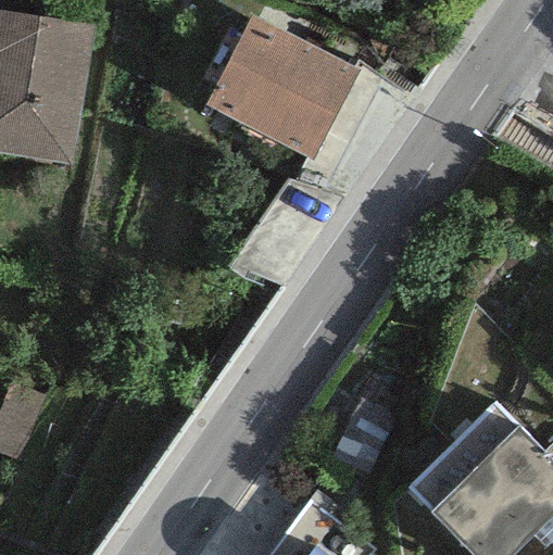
[(0,153),(72,165),(95,25),(0,10),(0,153)]
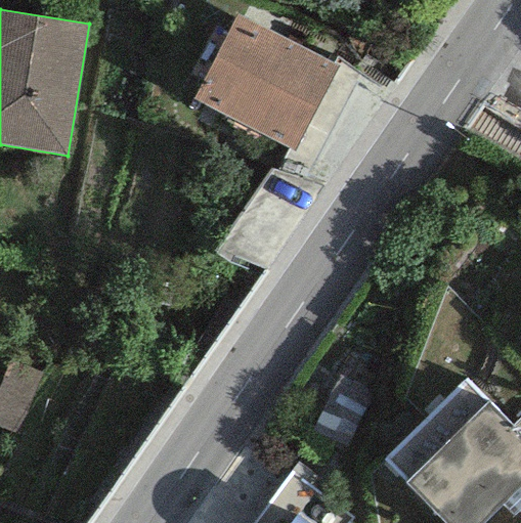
[(341,66),(237,12),(193,98),(297,151),(341,66)]
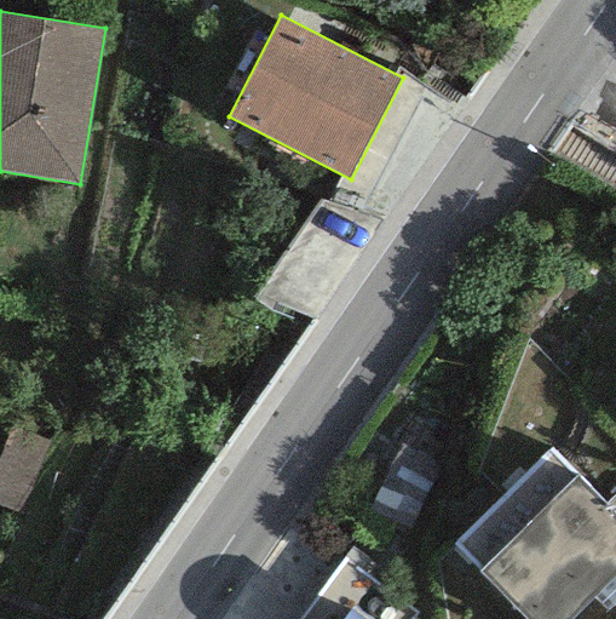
[(11,427),(0,424),(0,504),(23,515),(52,441),(11,427)]
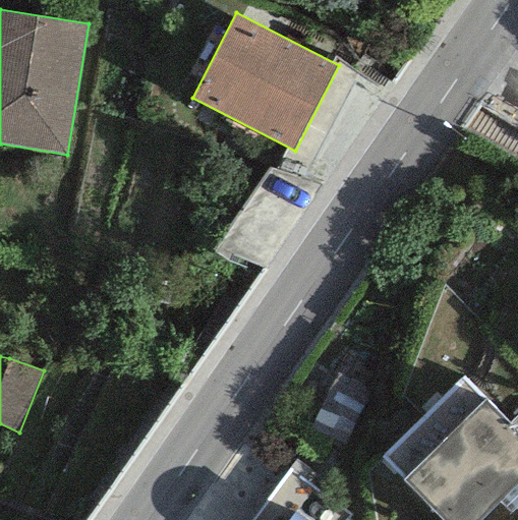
[(443,519),(482,519),(517,484),(517,429),(509,421),(462,376),(381,458),(443,519)]
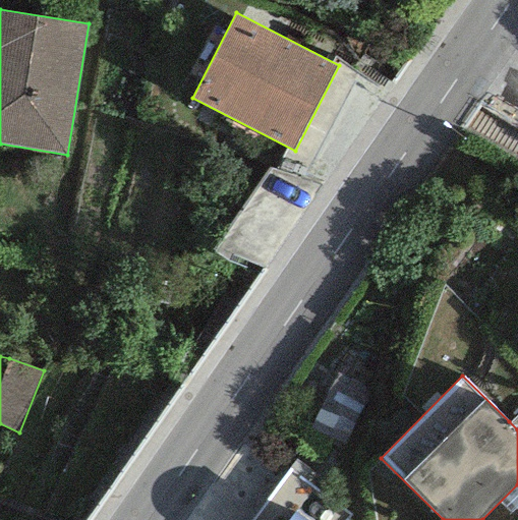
[(517,412),(509,421),(517,429),(517,412)]
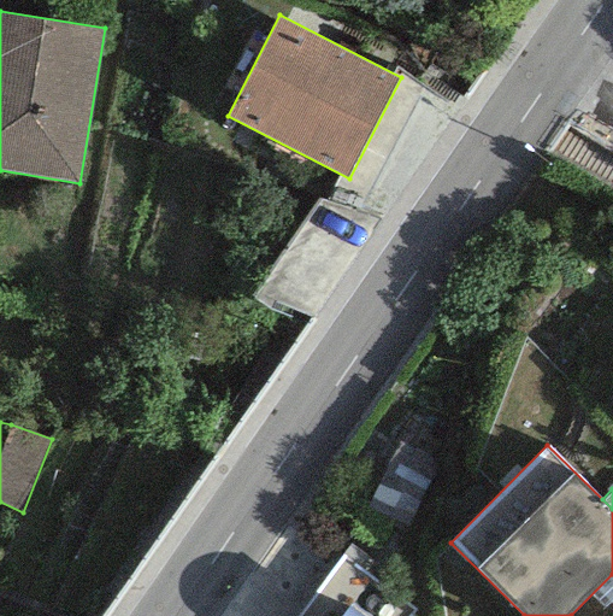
[(370,615),(352,603),(341,615),(370,615)]
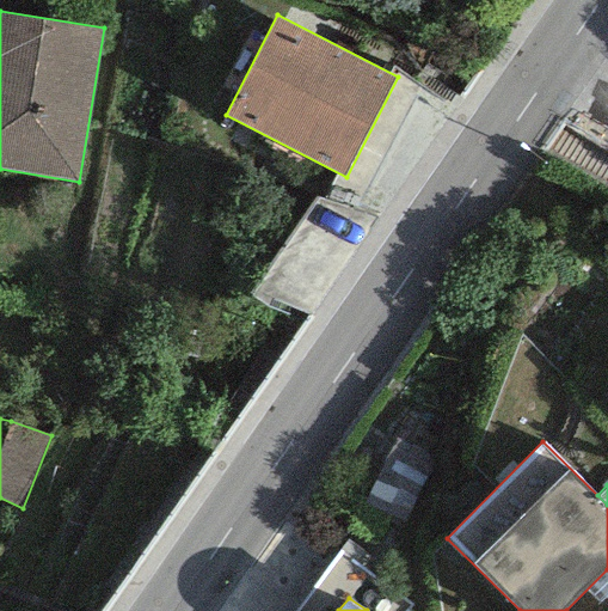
All buildings are outlined.
